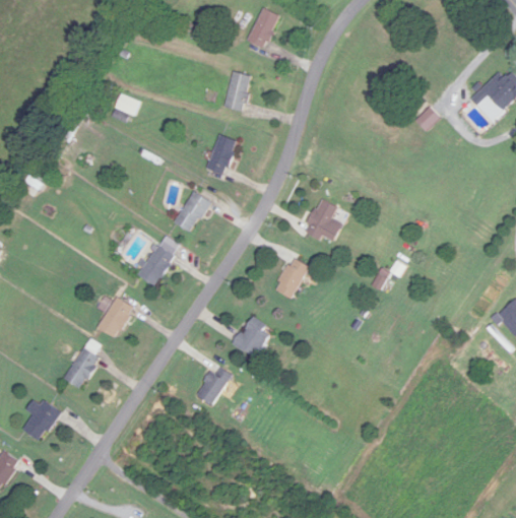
[(279,15),(263,7),(246,41),(263,49),(279,15)]
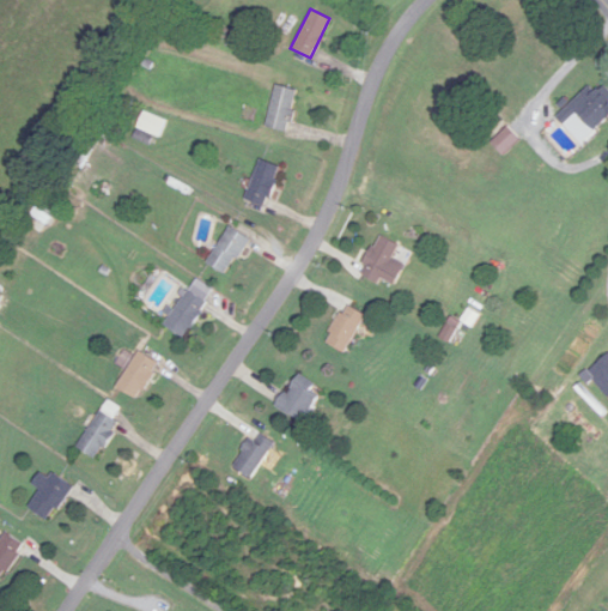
[(554,115),(563,125),(578,112),(593,129),(607,115),(607,90),(597,78),(554,115)]
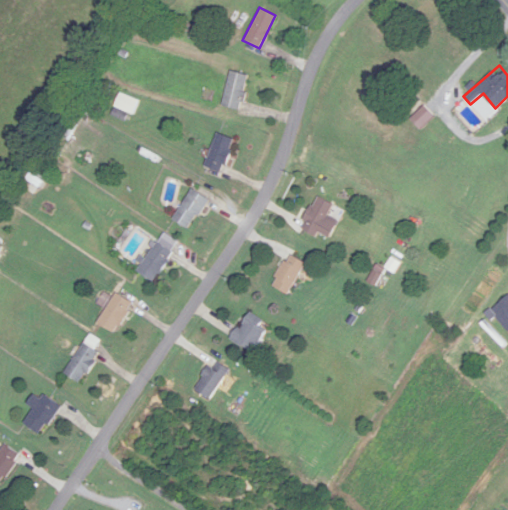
[(219,103),(236,109),(248,76),(231,70),(219,103)]
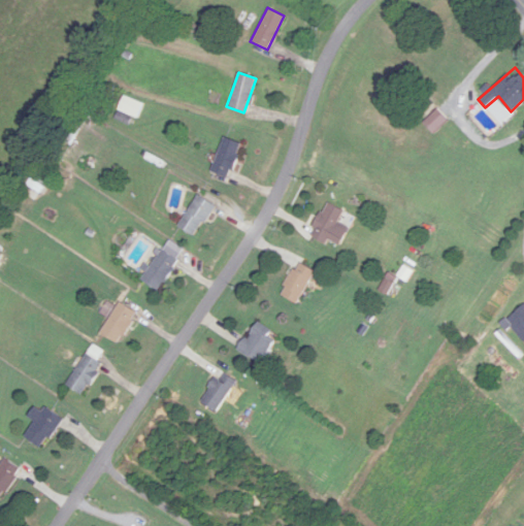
[(141,103),(123,95),(116,109),(134,119),(141,103)]
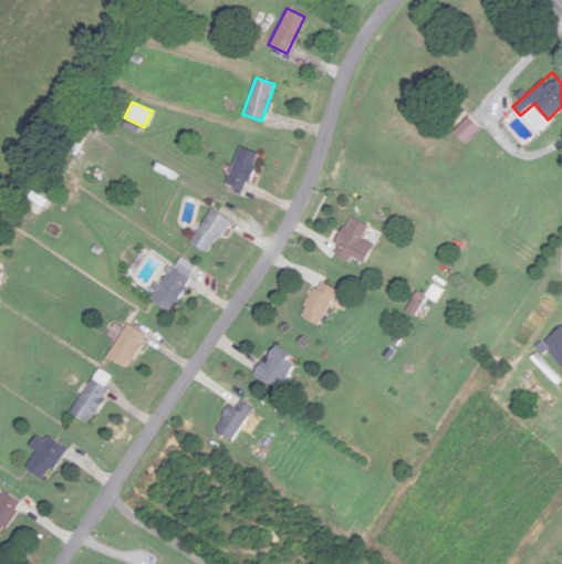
[(258,153),(239,146),(225,184),(243,190),(258,153)]
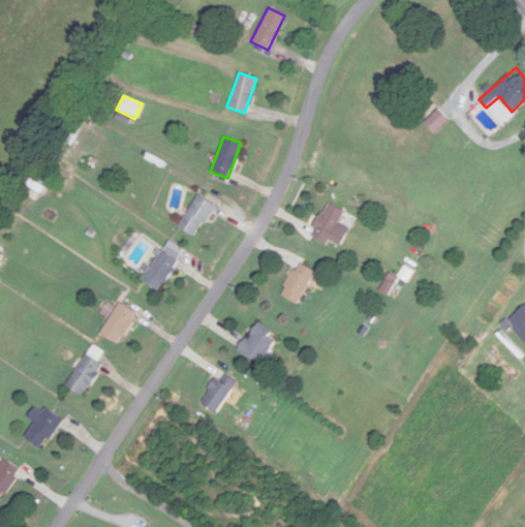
[(33,199),(44,183),(32,174),(21,190),(33,199)]
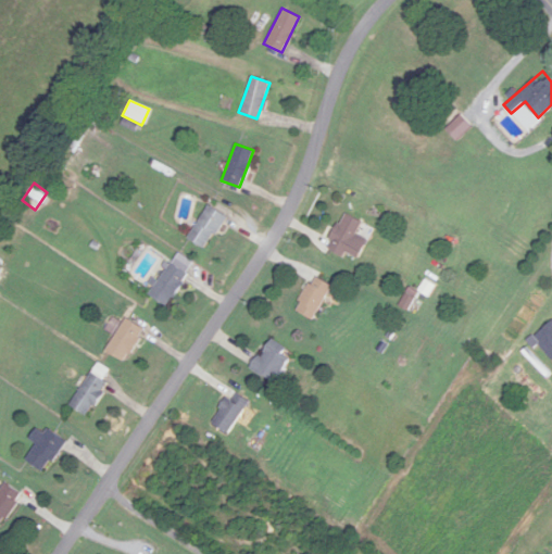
[(226,217),(210,204),(185,235),(201,248),(226,217)]
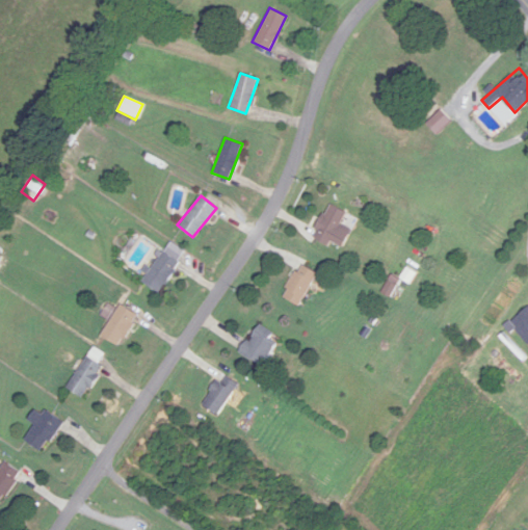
[(340,248),(351,228),(340,222),(346,212),(327,203),(311,234),(340,248)]
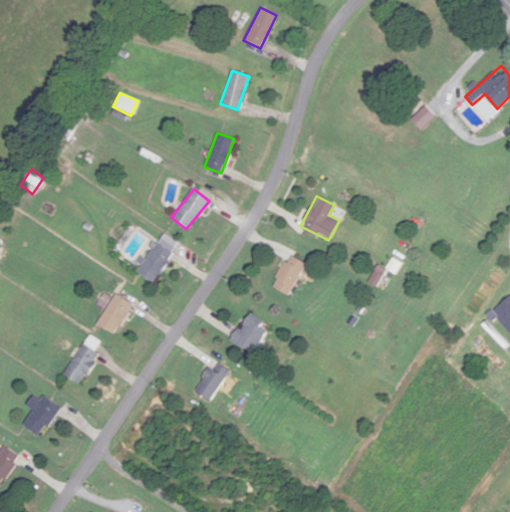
[(153,282),(172,252),(155,241),(136,271),(153,282)]
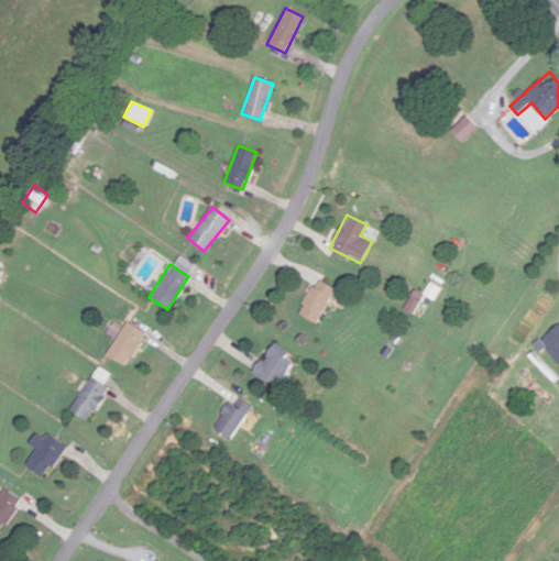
[(295,309),(313,322),(337,292),(319,277),(295,309)]
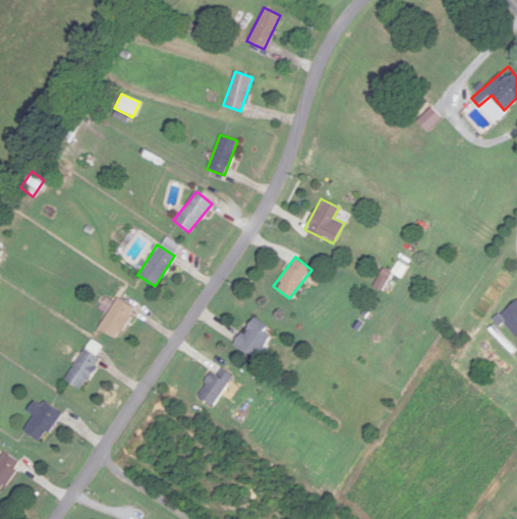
[(134,306),(117,296),(98,327),(115,338),(134,306)]
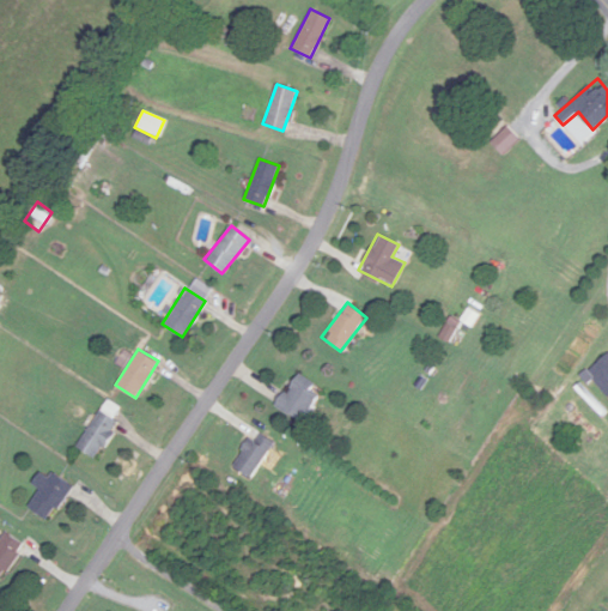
[(584,371),(606,395),(607,393),(607,352),(607,351),(584,371)]
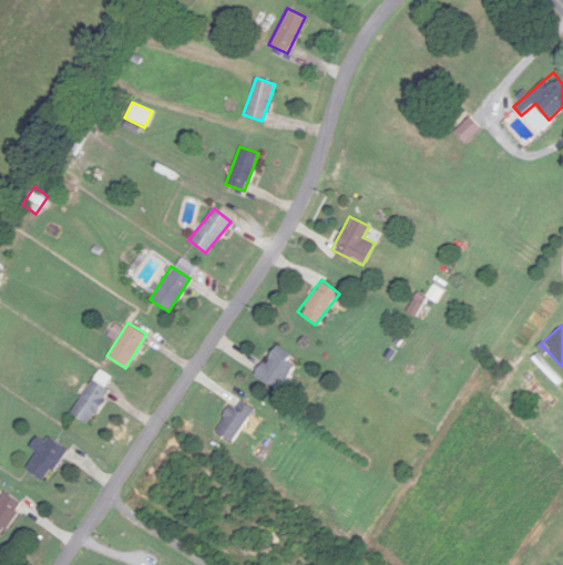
[(255,373),(278,389),(298,360),(275,345),(255,373)]
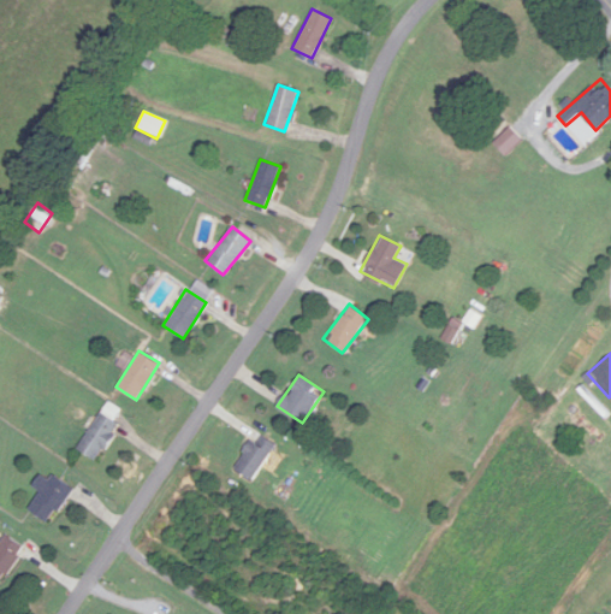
[(75,446),(93,459),(120,424),(112,417),(118,409),(107,402),(75,446)]
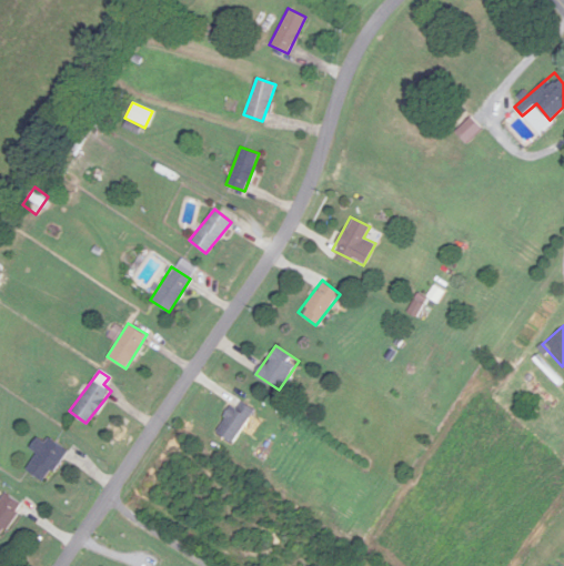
[(232,441),(253,407),(237,396),(215,430),(232,441)]
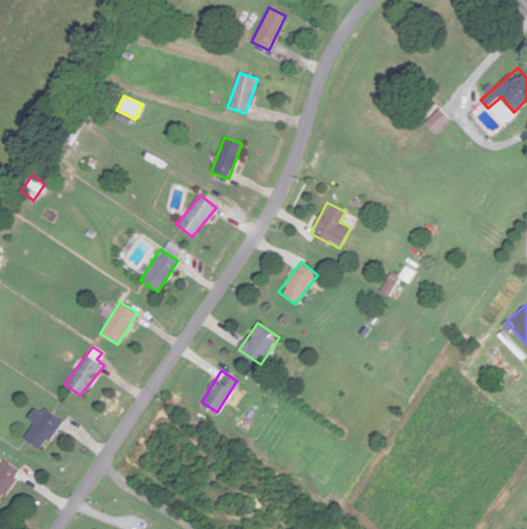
[(23,439),(42,450),(60,421),(35,405),(27,418),(33,422),(23,439)]
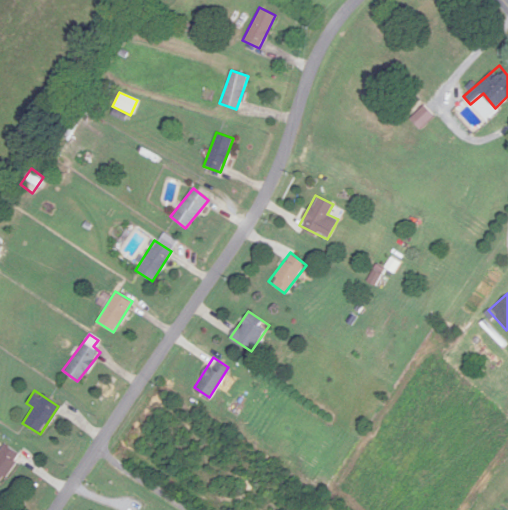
[(20,455),(5,444),(0,450),(0,480),(20,455)]
